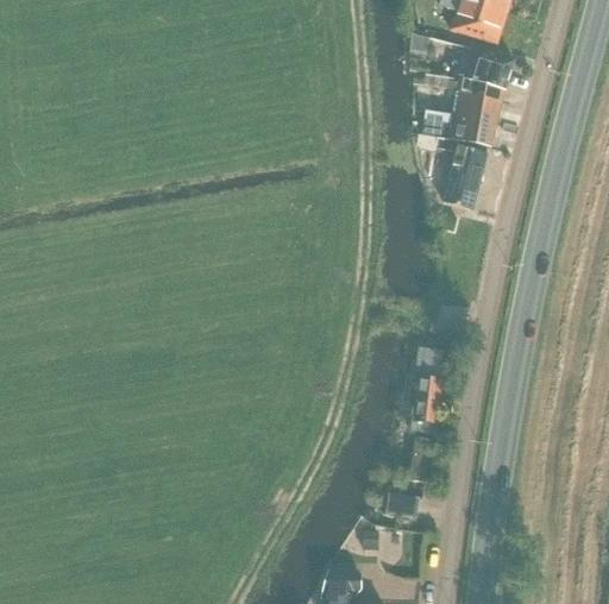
[(451,29),(497,42),(507,12),(469,0),(460,0),(451,29)]
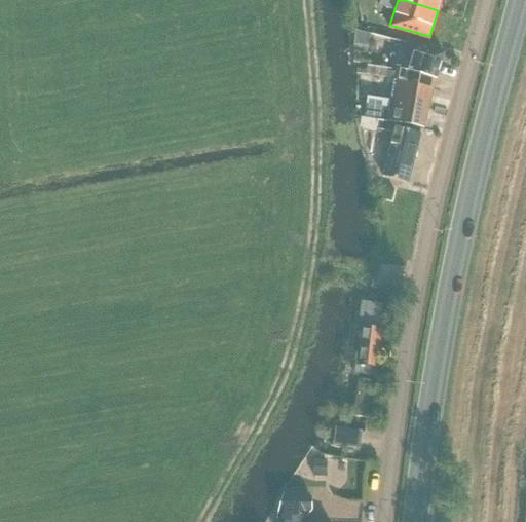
[(405,0),(438,10),(441,0),(405,0)]
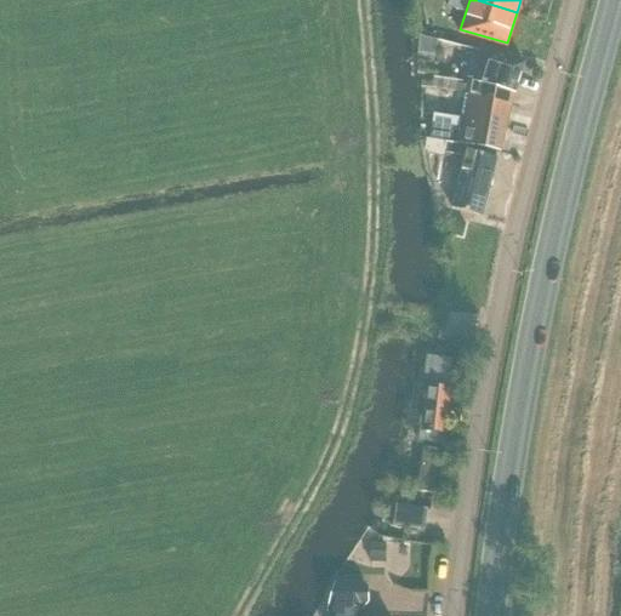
[(474,75),(469,74),(466,90),(512,103),(524,60),(483,47),(474,75)]
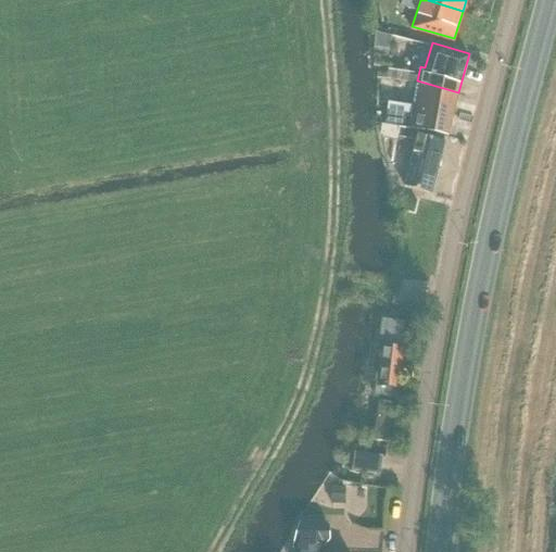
[(387,72),(407,76),(408,69),(389,65),(387,72)]
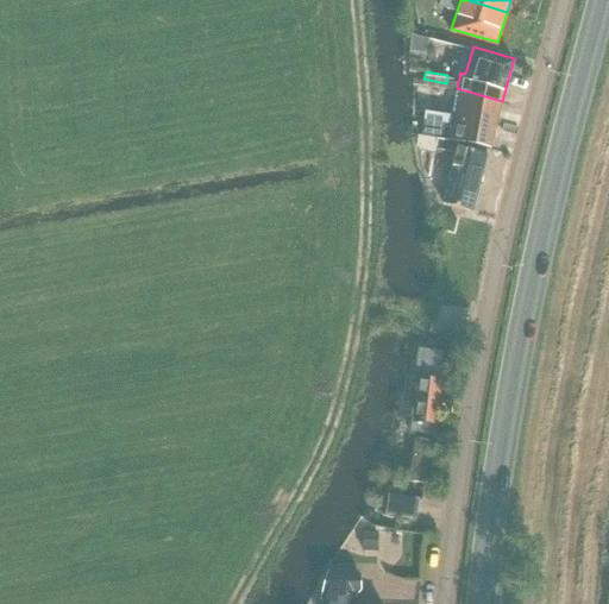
[(426,109),(421,132),(447,138),(489,146),(495,119),(497,120),(502,101),(457,88),(452,113),(426,109)]
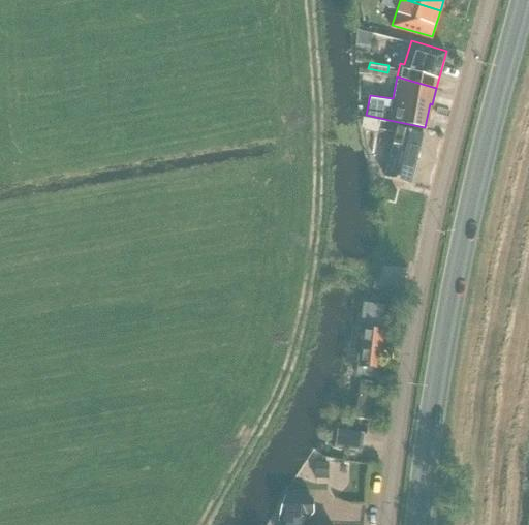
[(385,175),(411,181),(424,131),(399,125),(385,175)]
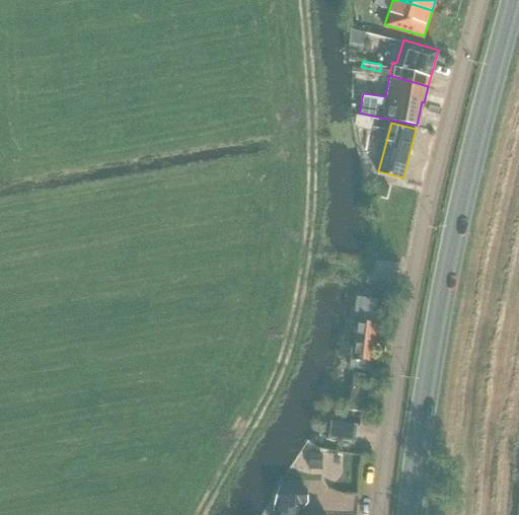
[(389,182),(376,179),(373,193),(386,196),(389,182)]
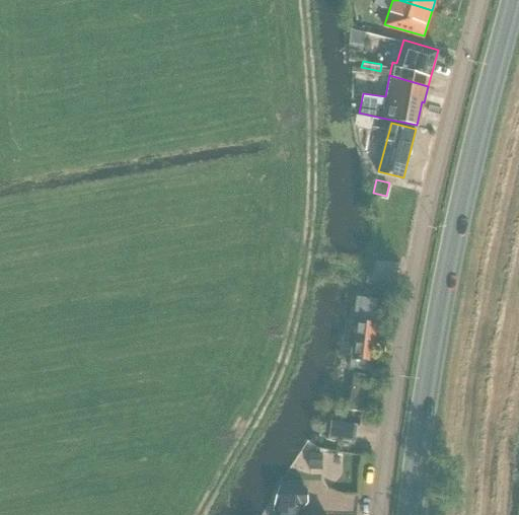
[(375,322),(377,308),(352,304),(350,314),(357,315),(357,319),(355,342),(353,342),(351,354),(354,354),(354,356),(353,356),(351,365),(370,368),(371,360),(376,322),(375,322)]
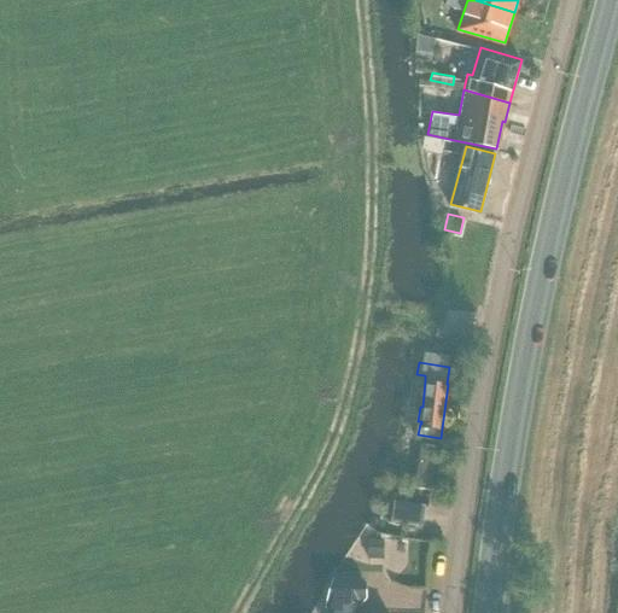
[(437,444),(420,442),(418,459),(435,461),(437,444)]
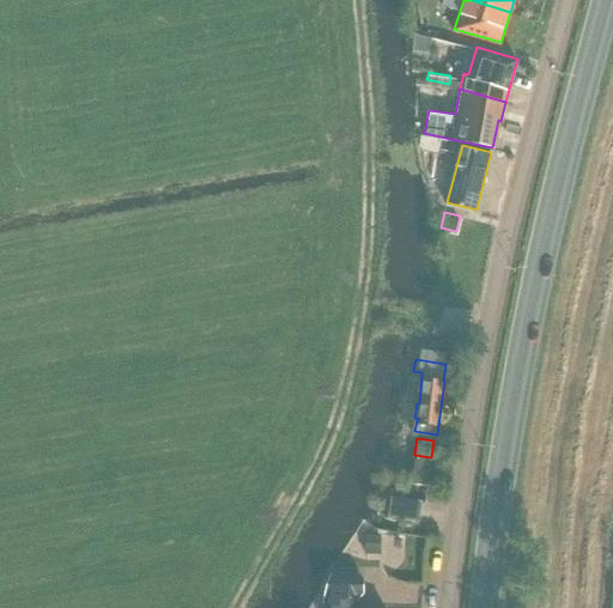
[(395,516),(419,518),(422,500),(398,498),(395,516)]
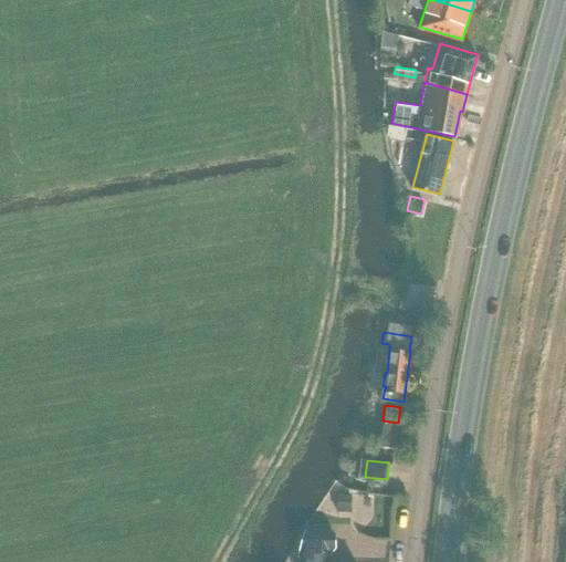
[(352,510),(352,492),(337,492),(337,495),(337,510),(352,510)]
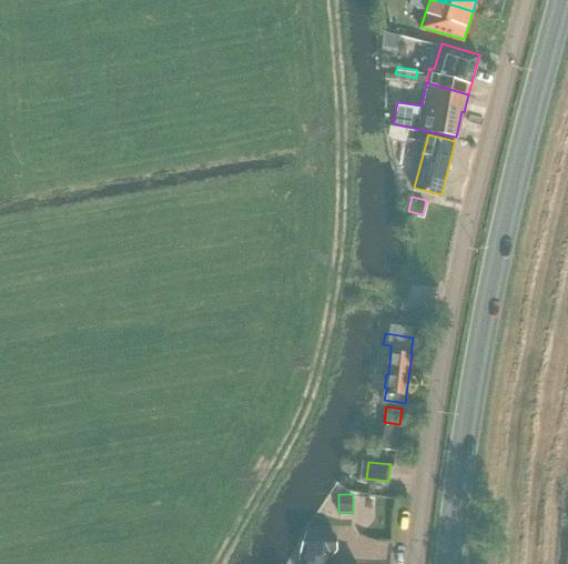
[(356,563),(357,562),(325,562),(325,554),(332,554),(336,549),(336,535),(332,530),(307,530),(302,553),(301,563),(356,563)]
